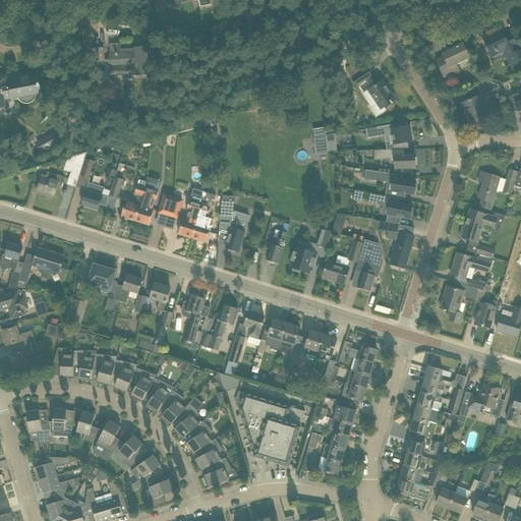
[(238,20),(231,21),(233,32),(240,30),(238,20)]
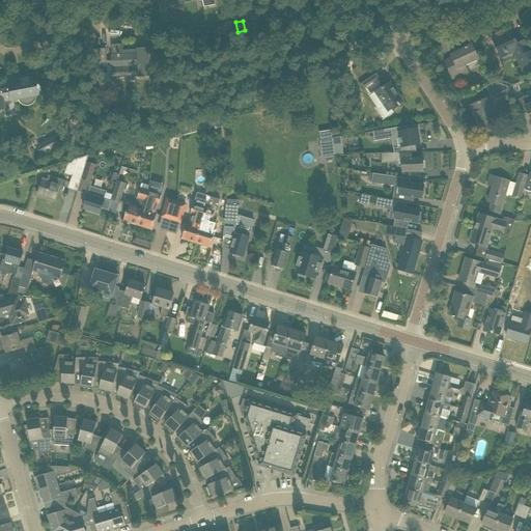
[(493,39),(497,49),(502,58),(513,53),(523,73),(530,68),(530,49),(529,51),(521,33),(513,37),(510,31),(493,39)]
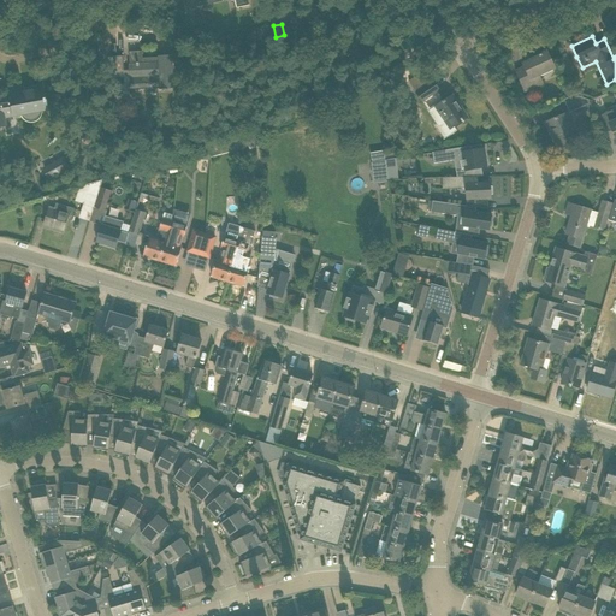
[(262,40),(259,45),(266,51),(270,46),(262,40)]
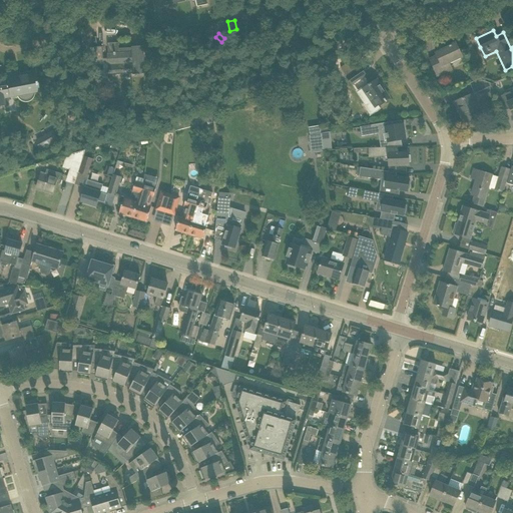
[(436,53),(437,55),(429,59),(437,76),(453,69),(450,63),(462,57),(456,43),(449,46),(450,47),(436,53)]
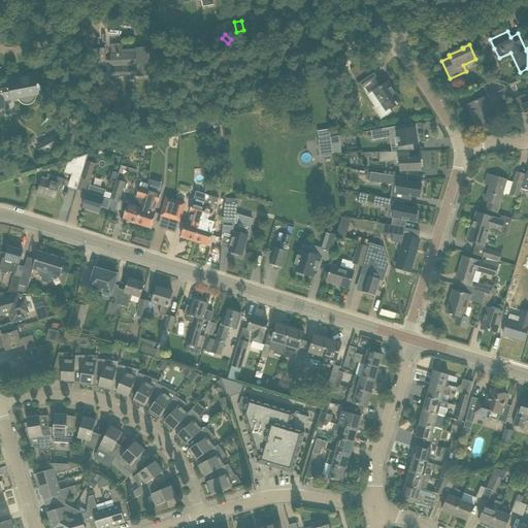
[(122,51),(122,55),(119,56),(119,54),(118,54),(118,56),(111,56),(111,66),(110,66),(110,73),(138,71),(138,75),(149,75),(147,59),(146,48),(136,50),(122,51)]
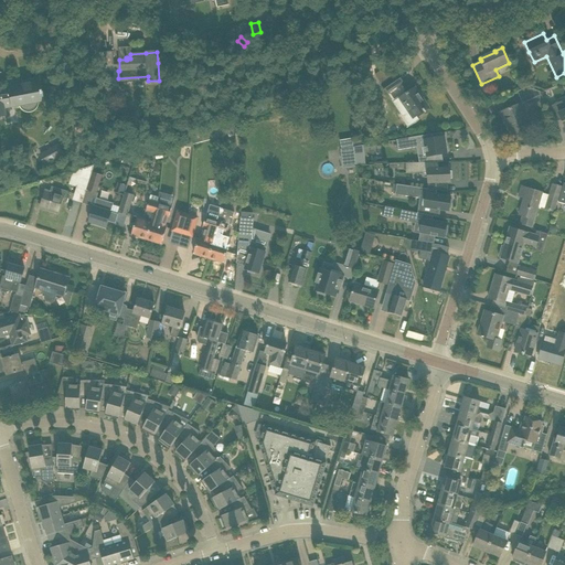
[(381,85),(386,93),(403,83),(397,74),(381,85)]
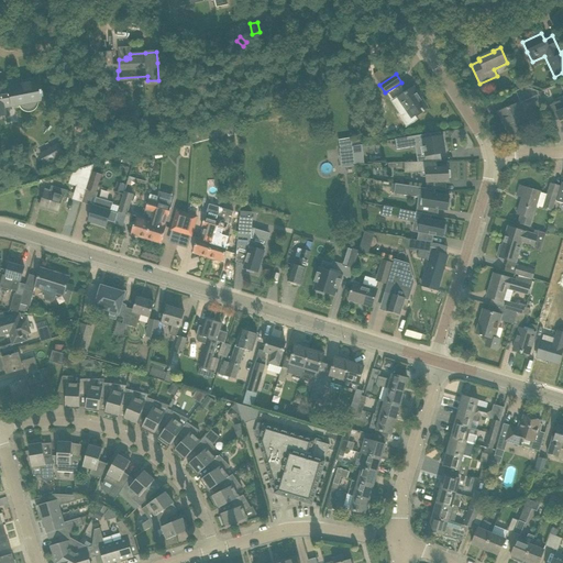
[(8,91),(0,91),(0,116),(4,116),(3,108),(18,106),(20,108),(21,109),(23,110),(25,111),(28,111),(30,111),(32,111),(33,110),(35,108),(36,107),(37,105),(37,101),(41,101),(36,79),(17,83),(17,80),(6,83),(8,91)]
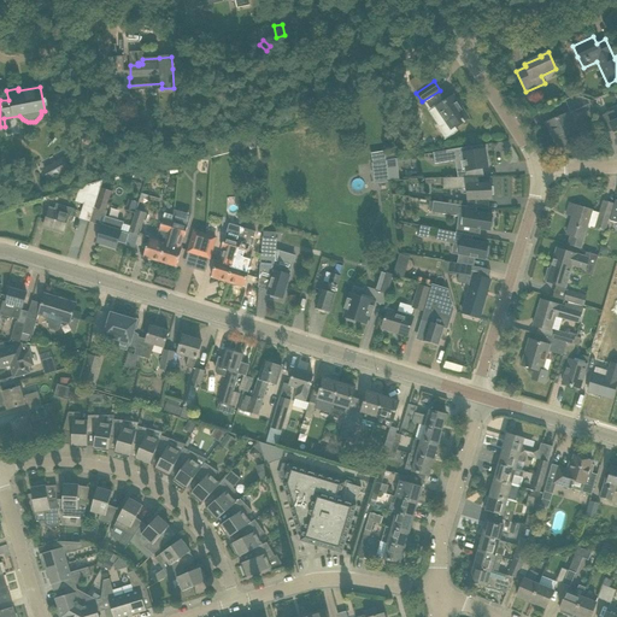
[(435,109),(450,130),(468,118),(453,95),(435,109)]
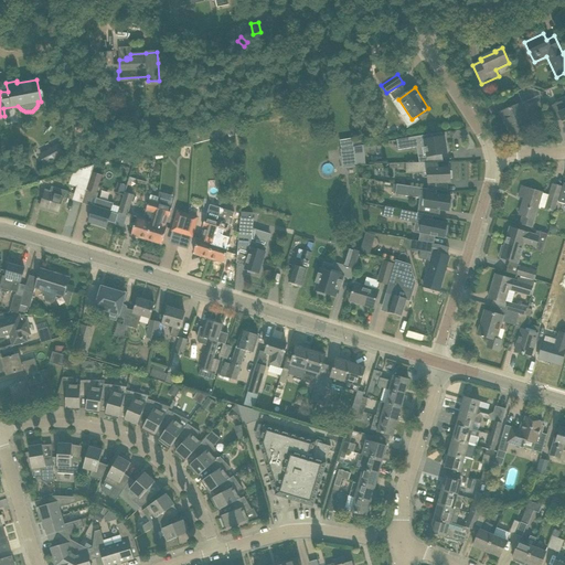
[(518,92),(522,103),(543,94),(542,92),(528,87),(518,92)]
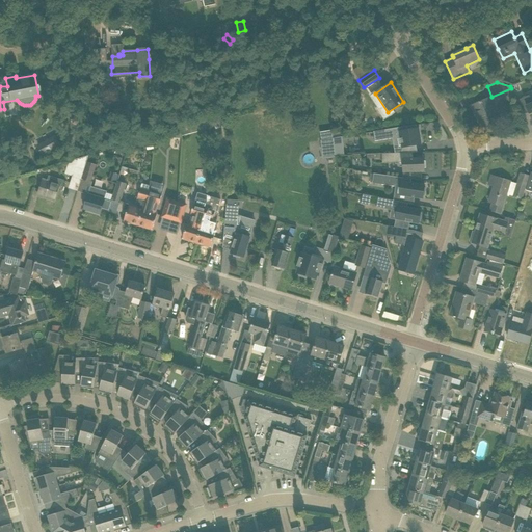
[(531,101),(529,95),(515,101),(523,115),(529,112),(531,120),(531,101)]
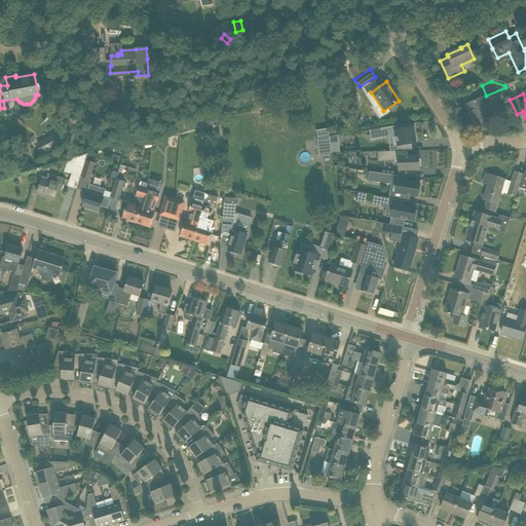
[(466,105),(470,112),(472,111),(478,125),(494,118),(484,97),(466,105)]
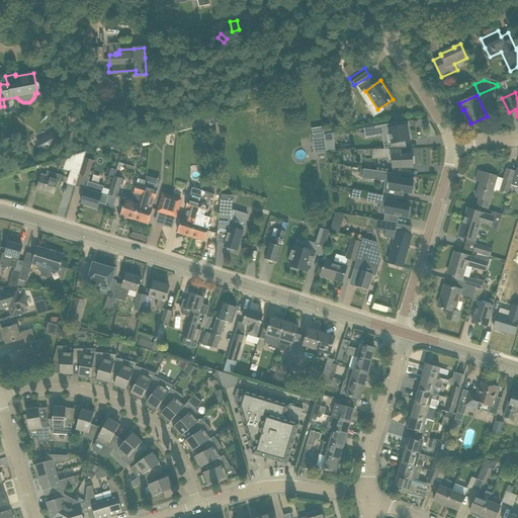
[(210,111),(202,113),(202,124),(213,122),(210,111)]
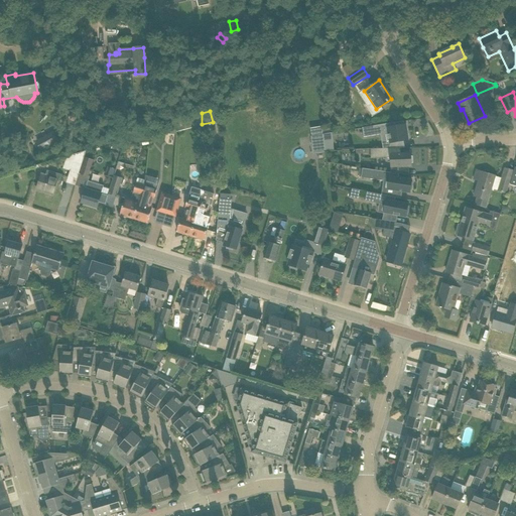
[(500,118),(493,121),(496,128),(503,125),(500,118)]
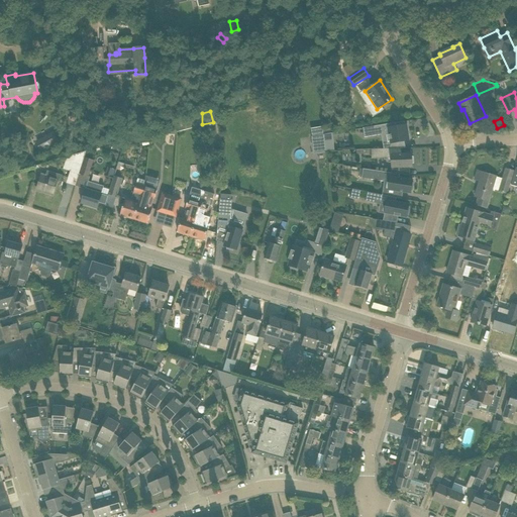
[(409,140),(407,125),(405,125),(404,121),(363,128),(365,137),(388,133),(390,143),(409,140)]
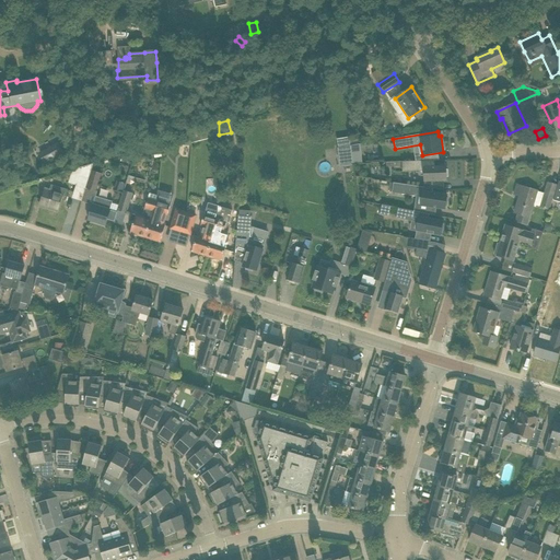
[(55,144),(43,151),(48,162),(61,155),(55,144)]
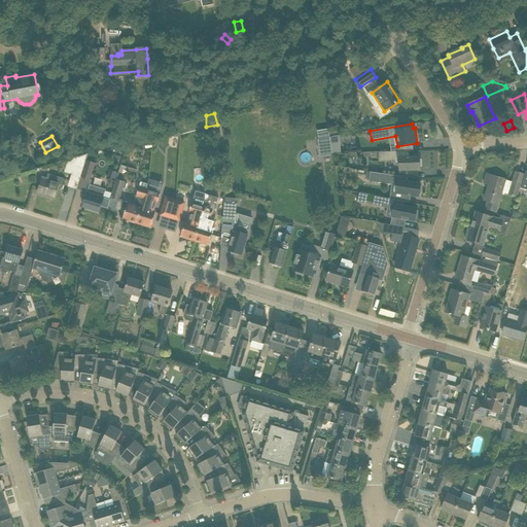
[(339,137),(329,138),(330,146),(340,145),(339,137)]
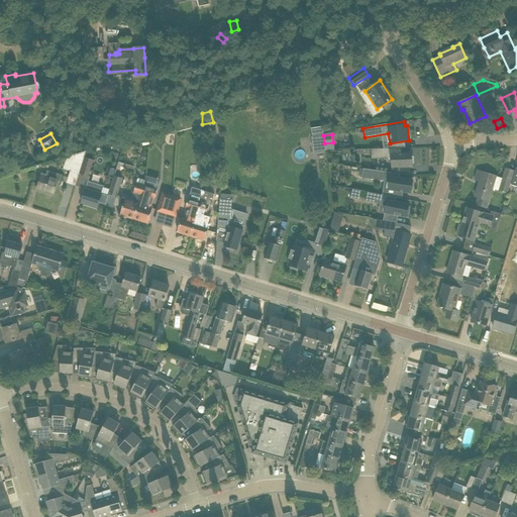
[(323,135),(311,137),(312,146),(324,145),(324,143),(323,135)]
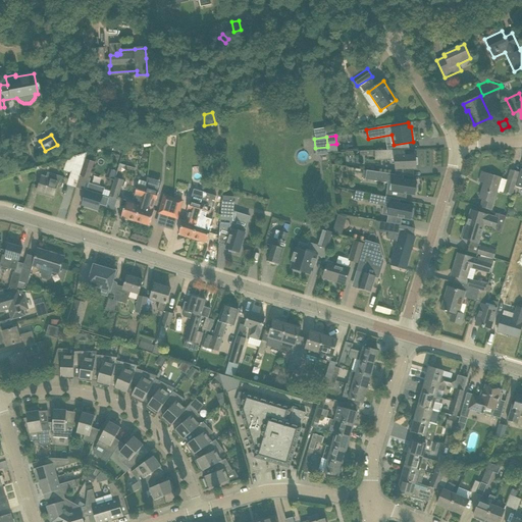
[(416,168),(416,165),(417,164),(417,158),(416,159),(415,155),(405,156),(405,150),(374,151),(375,160),(395,159),(396,174),(403,175),(402,169),(416,168)]
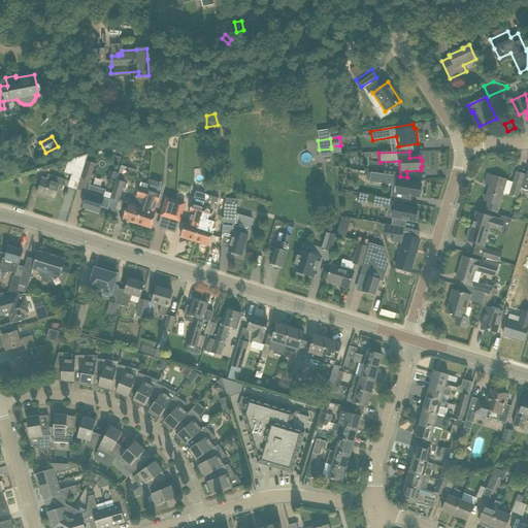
[(77,158),(71,175),(80,177),(85,166),(86,160),(88,154),(77,158)]
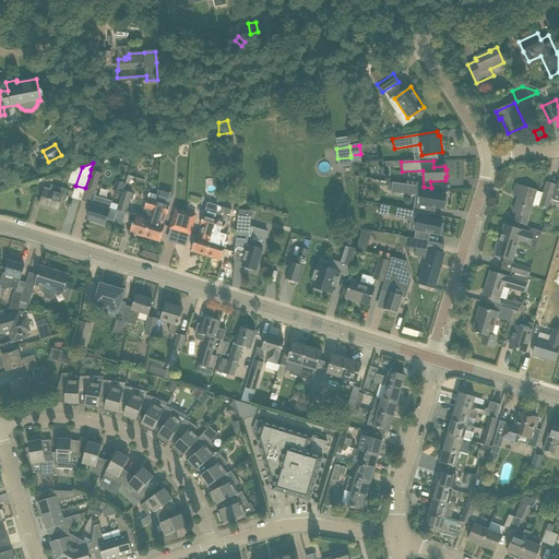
[(91,169),(90,176),(85,189),(95,192),(102,173),(93,170),(91,169)]
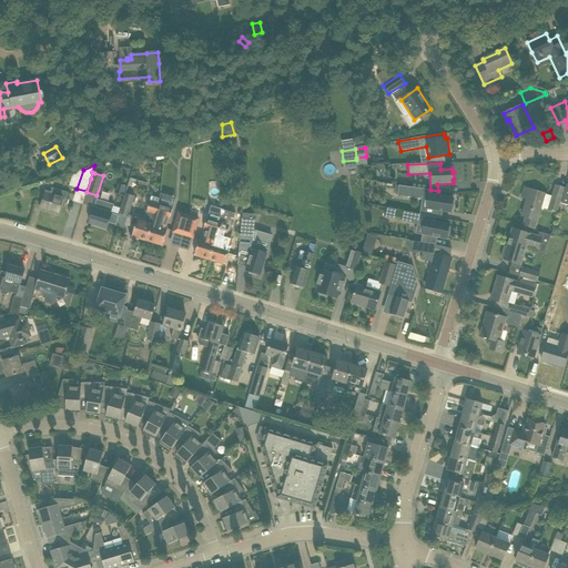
[(453,198),(438,195),(439,191),(438,191),(430,190),(398,185),(397,195),(428,200),(427,209),(450,212),(452,209),(453,210),(454,201),(453,201),(453,198)]
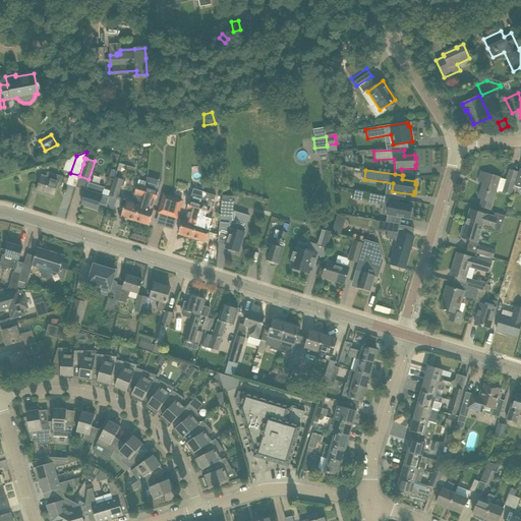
[(503,193),(511,195),(517,172),(510,170),(503,193)]
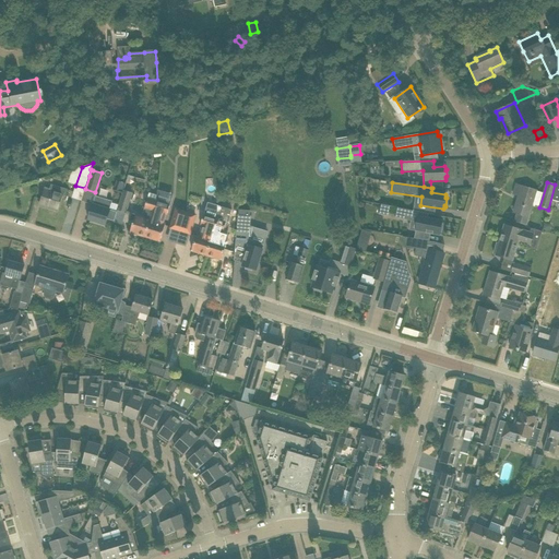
[(44,193),(40,203),(44,204),(44,205),(50,207),(49,210),(57,212),(61,194),(64,195),(67,189),(50,183),(49,188),(46,187),(44,193)]
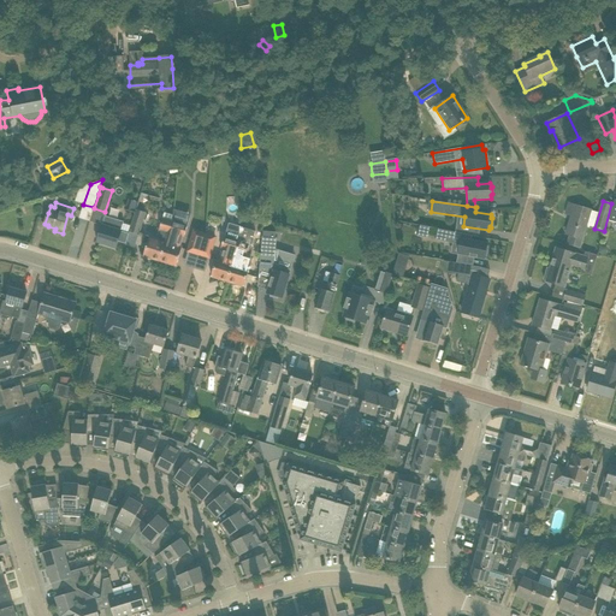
[(567,234),(570,235),(568,244),(579,248),(591,211),(569,203),(566,214),(572,215),(567,234)]
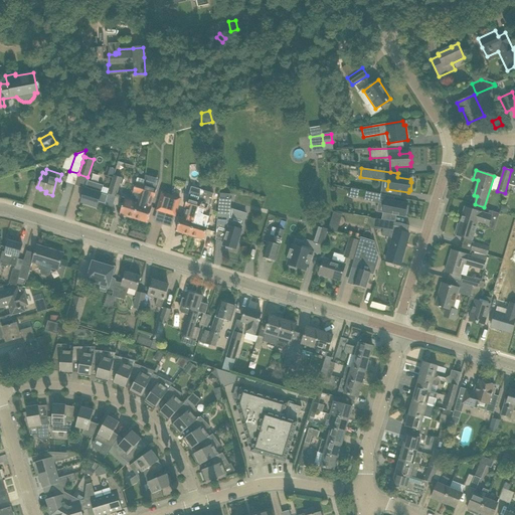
[(108,193),(116,196),(122,177),(114,175),(108,193)]
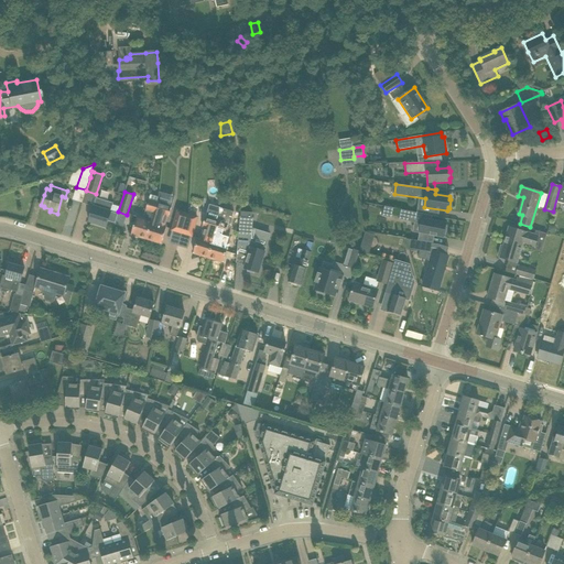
[(93,206),(88,221),(106,227),(108,221),(115,224),(118,214),(110,212),(114,203),(96,198),(94,207),(93,206)]
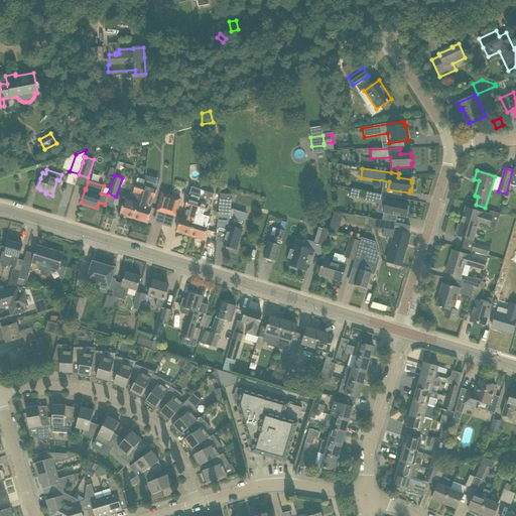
[(134,219),(138,204),(139,203),(138,203),(141,195),(144,185),(144,184),(136,182),(131,199),(125,198),(120,215),(134,219)]
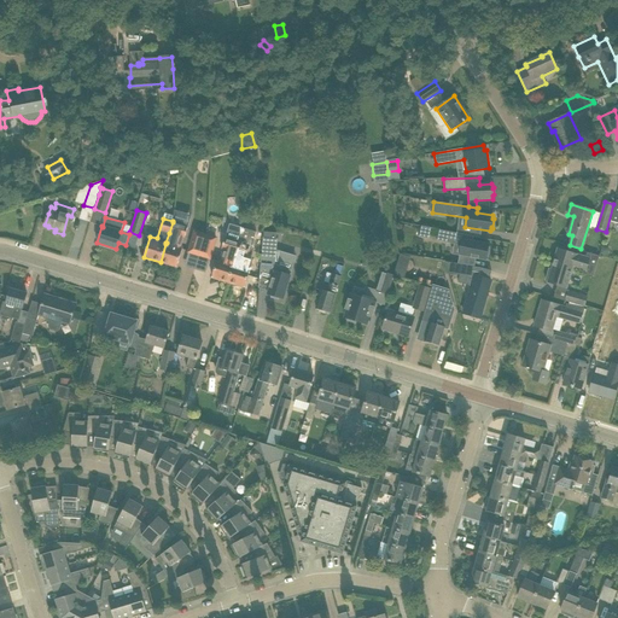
[(180,246),(182,237),(185,238),(187,227),(173,222),(169,233),(165,243),(167,243),(161,262),(178,267),(182,248),(180,246)]
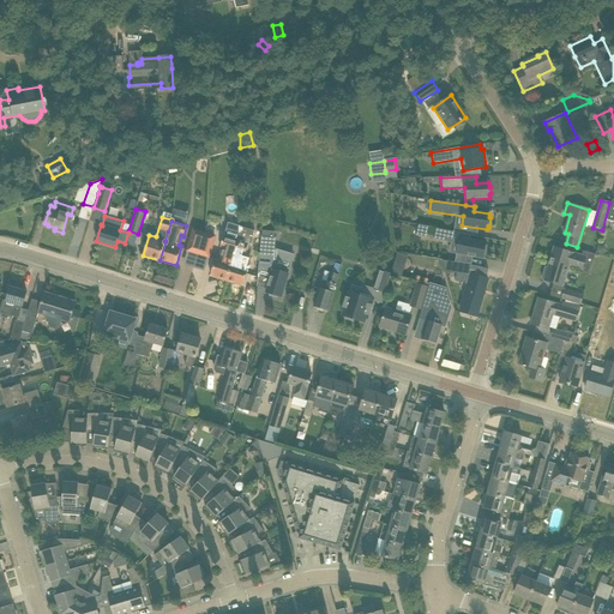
[(210,276),(227,281),(244,227),(233,224),(229,239),(224,236),(221,247),(223,248),(221,258),(217,257),(210,276)]
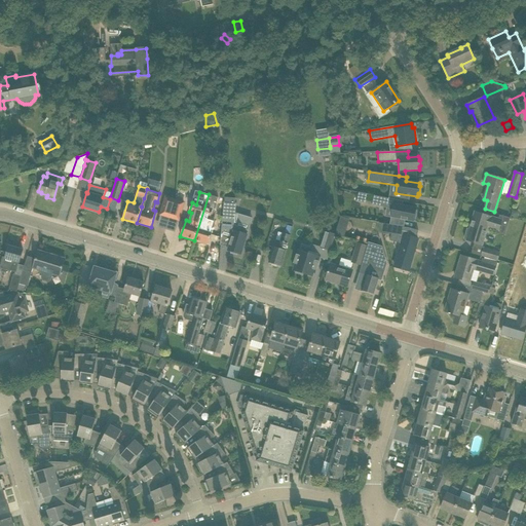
[(365,203),(367,194),(359,192),(357,201),(365,203)]
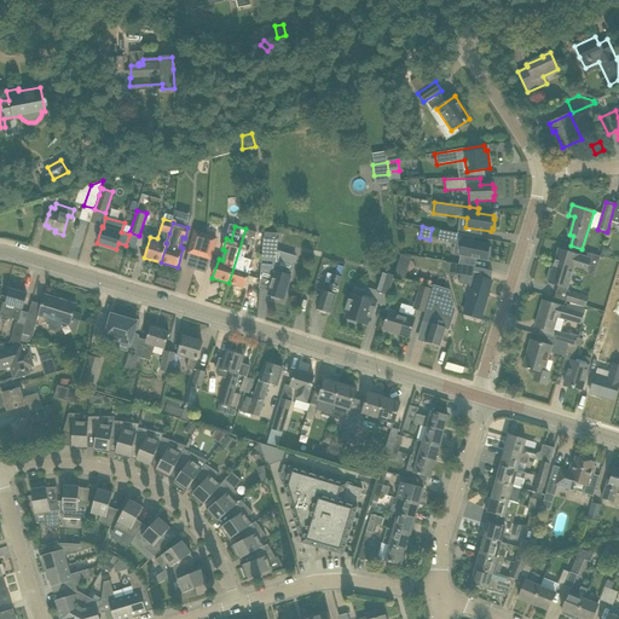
[(246,229),(229,283),(246,288),(252,267),(247,265),(249,256),(247,255),(250,244),(249,244),(254,231),(246,229)]
